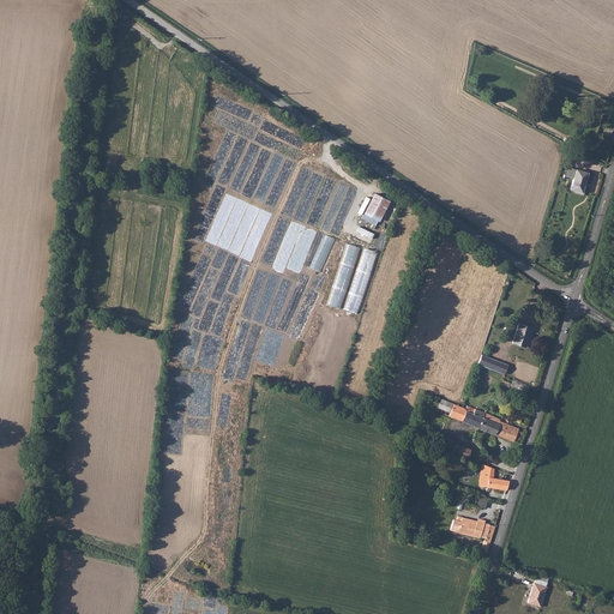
[(569,168),(566,178),(573,180),(571,191),(582,194),(587,174),(569,168)]
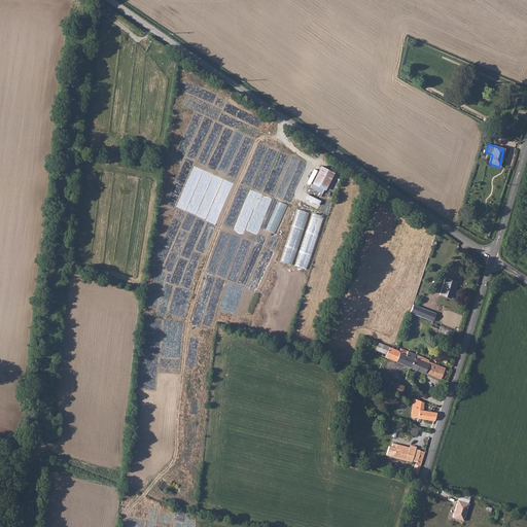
[(321,164),(313,181),(324,187),(334,170),(321,164)]
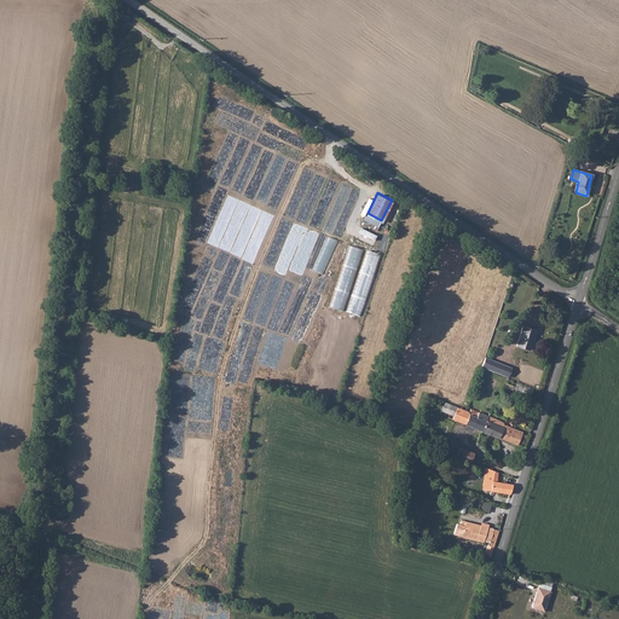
[(522,327),(515,347),(528,352),(536,331),(522,327)]
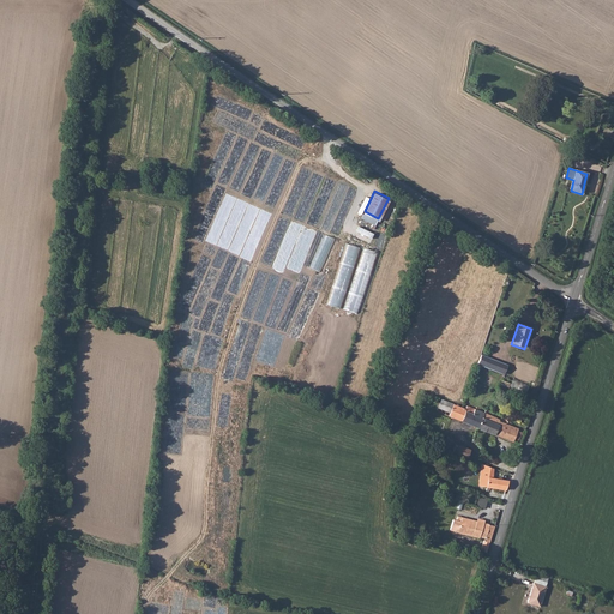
[(481,355),(477,365),(503,375),(506,366),(481,355)]
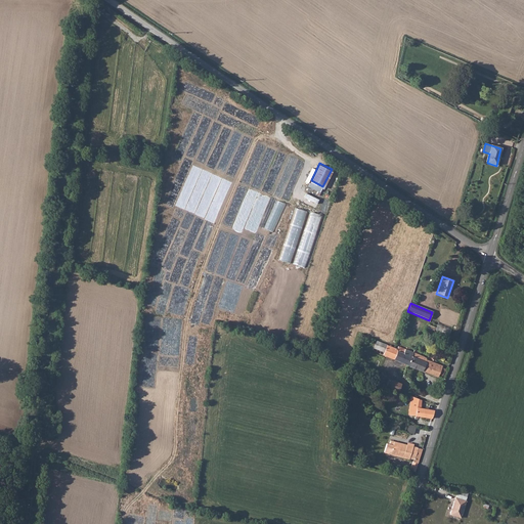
[(435,330),(448,335),(451,328),(438,322),(435,330)]
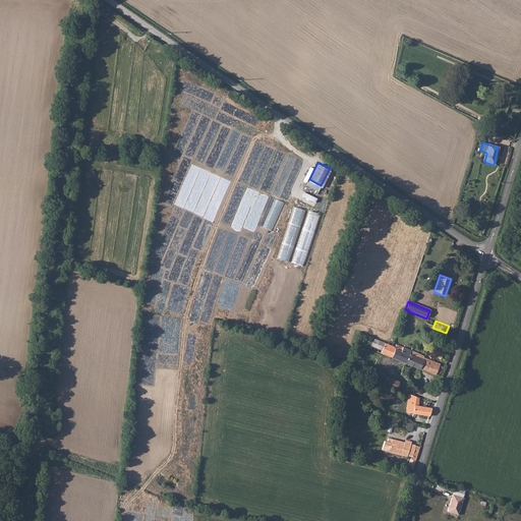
[(380,354),(405,363),(410,351),(396,346),(395,348),(374,340),(371,348),(381,351),(380,354)]
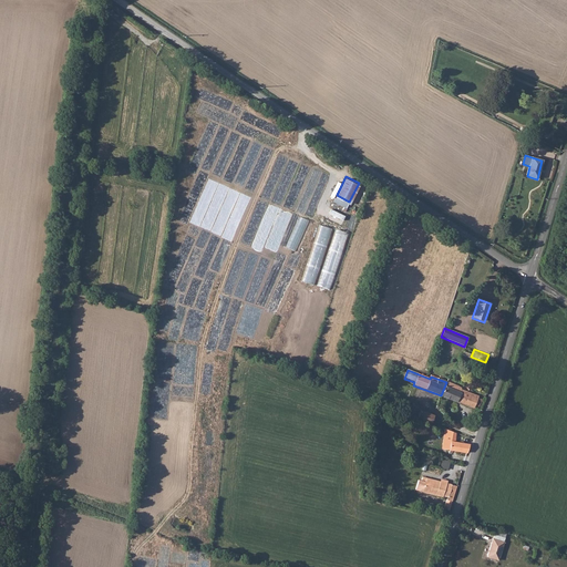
[(446,382),(441,395),(474,408),(478,395),(462,390),(462,388),(446,382)]
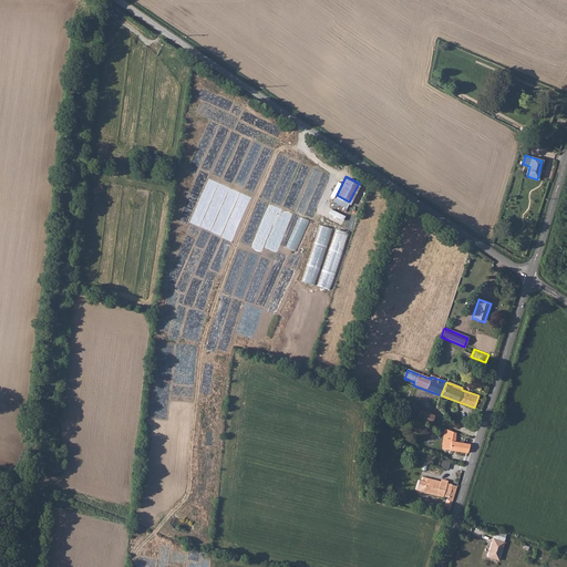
[(420,411),(418,418),(430,422),(432,415),(420,411)]
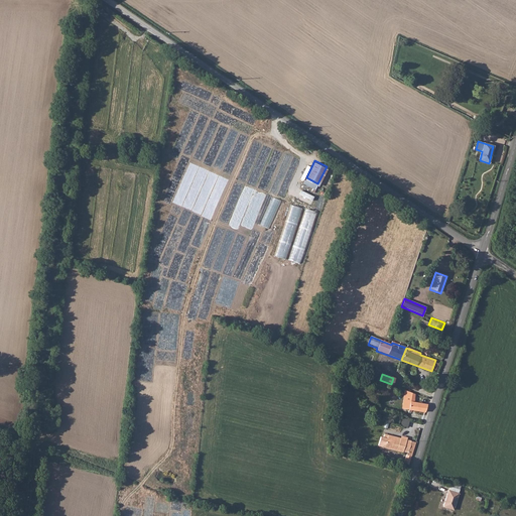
[(405,389),(403,408),(425,411),(427,403),(414,401),(415,393),(405,389)]
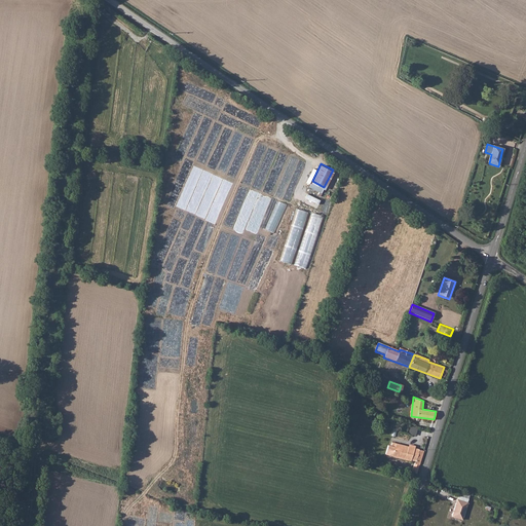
[(415,436),(416,427),(409,426),(408,435),(415,436)]
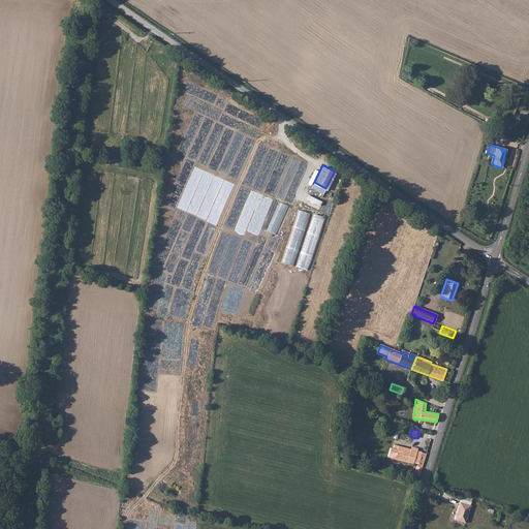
[(415,469),(421,471),(428,447),(395,441),(395,446),(399,447),(398,456),(418,460),(415,469)]
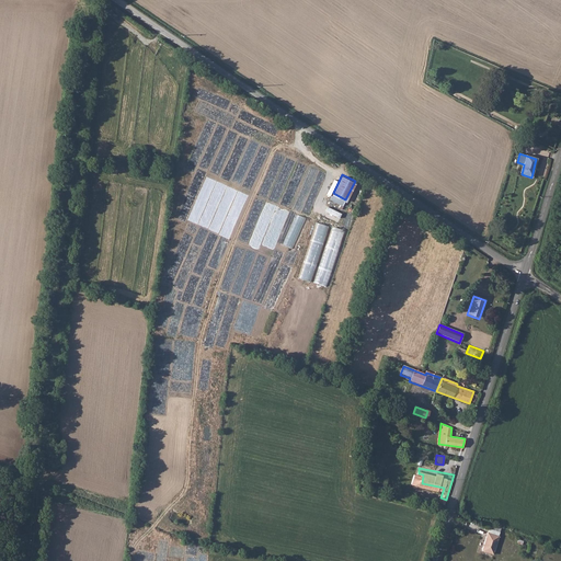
[(488,534),(482,552),(493,556),(499,538),(488,534)]
